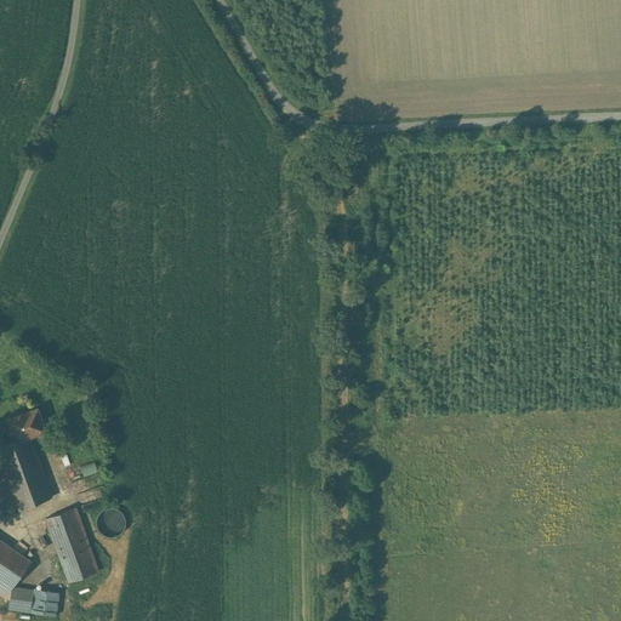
[(38,409),(7,420),(16,442),(0,446),(0,453),(3,461),(33,449),(29,438),(46,432),(38,409)]
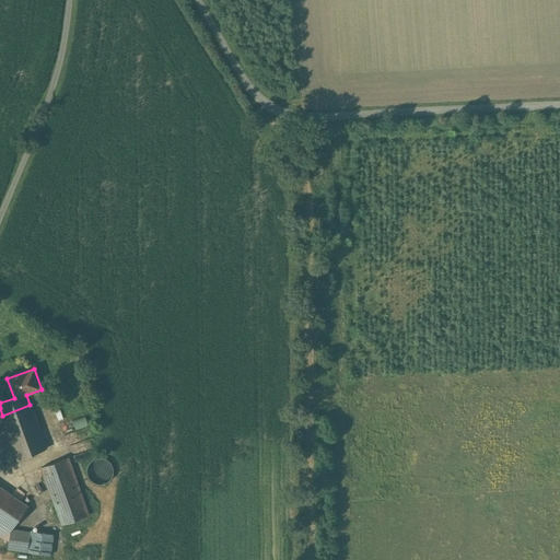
[(30,405),(2,416),(19,461),(46,450),(30,405)]
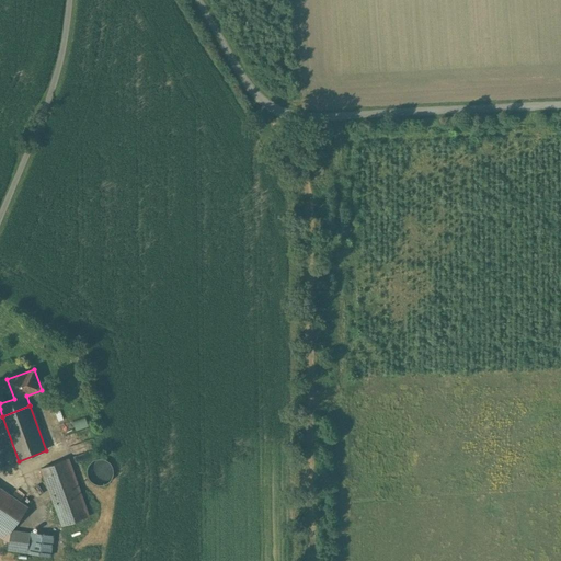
[(60,413),(57,414),(60,422),(64,421),(67,419),(65,412),(60,413)]
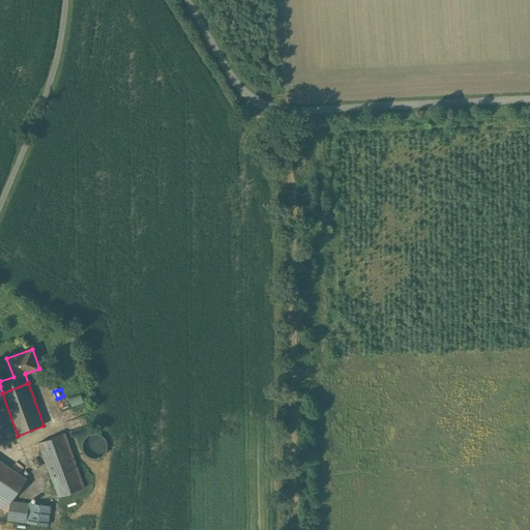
[(62,412),(84,405),(81,392),(61,400),(57,401),(62,412)]
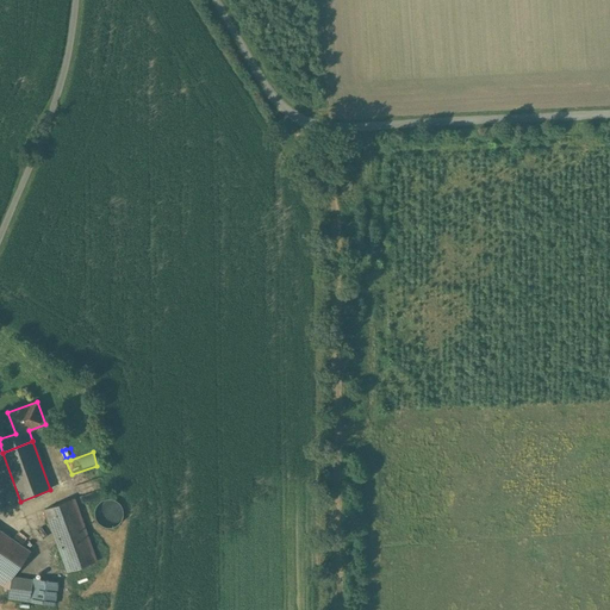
[(72,474),(76,486),(101,478),(97,466),(72,474)]
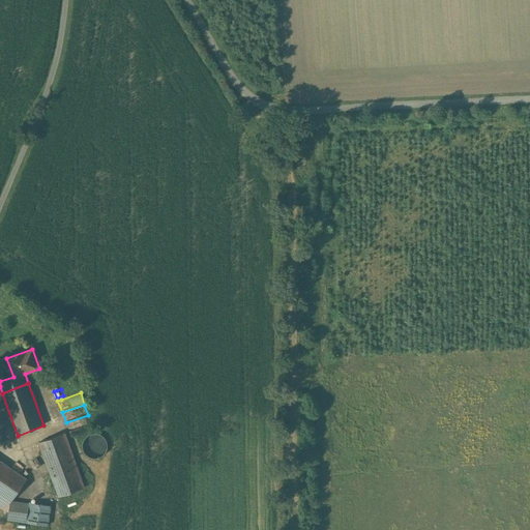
[(69,432),(90,424),(88,415),(66,422),(69,432)]
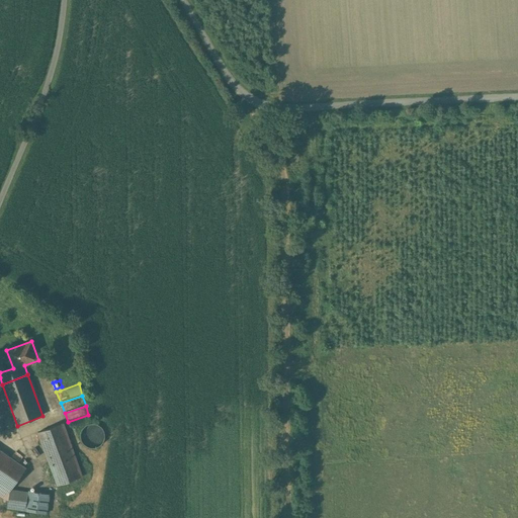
[(88,415),(68,422),(70,427),(86,422),(86,424),(89,423),(89,420),(90,420),(88,415)]
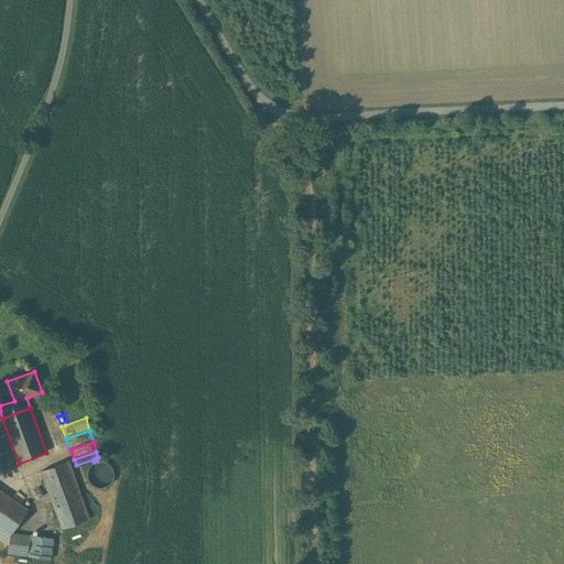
[(77,487),(68,462),(41,472),(62,529),(93,518),(80,486),(77,487)]
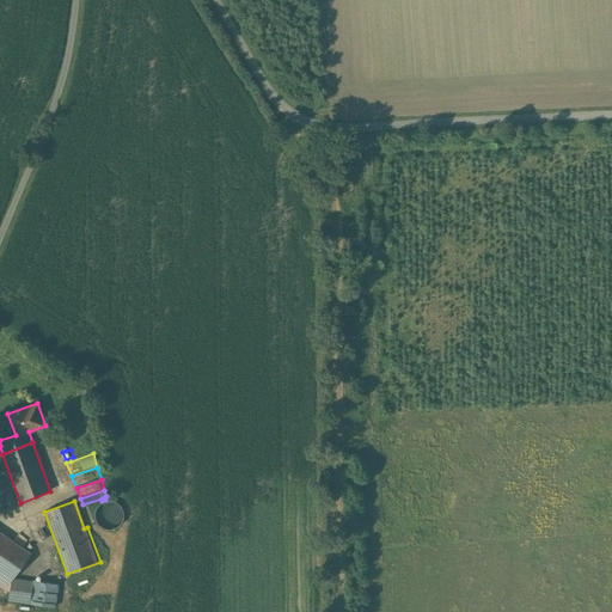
[(0,585),(6,589),(30,555),(0,533),(0,585)]
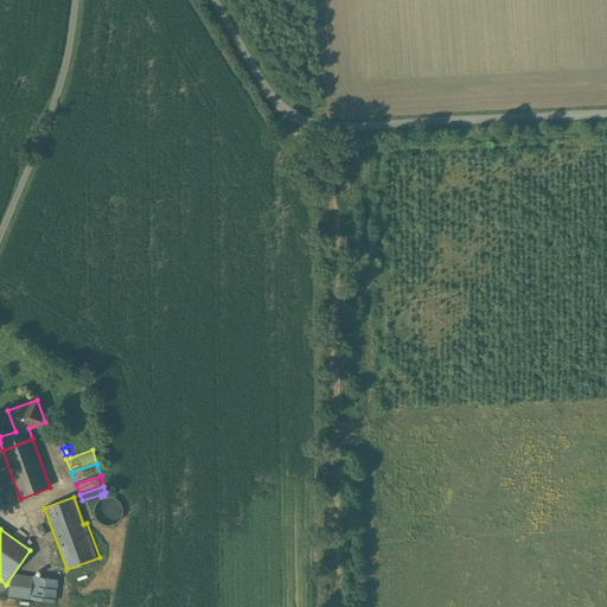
[(58,579),(33,575),(30,599),(55,602),(58,579)]
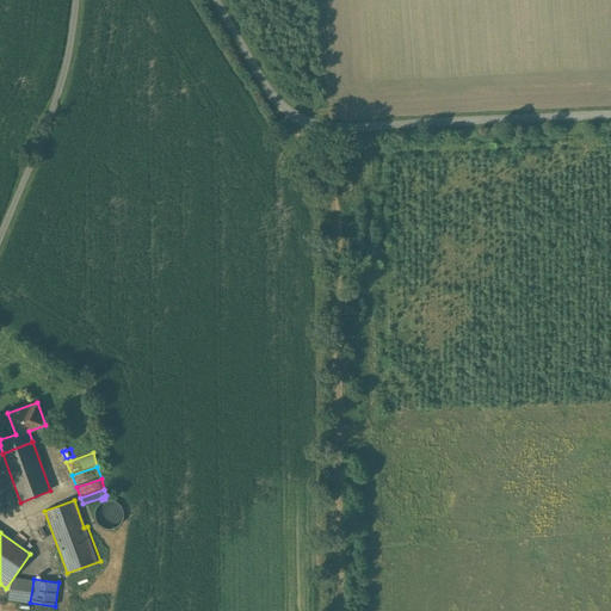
[(30,586),(11,584),(10,599),(29,602),(29,599),(30,586)]
